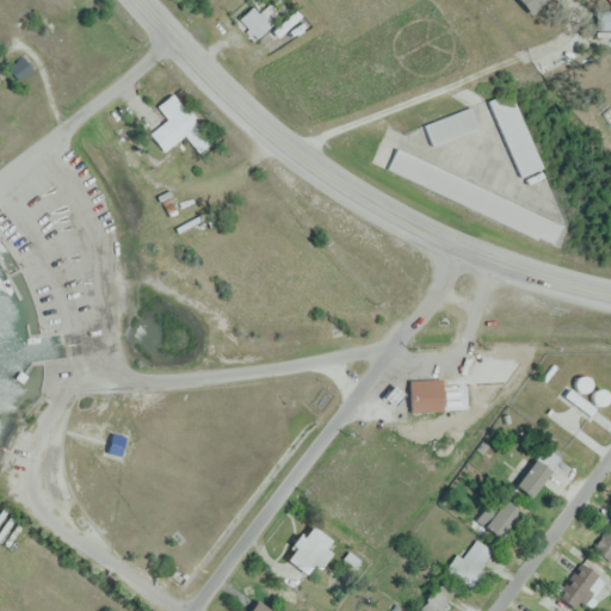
[(252,0),(255,4),(236,18),(254,43),(276,26),(279,31),(301,17),(288,0),(252,0)]
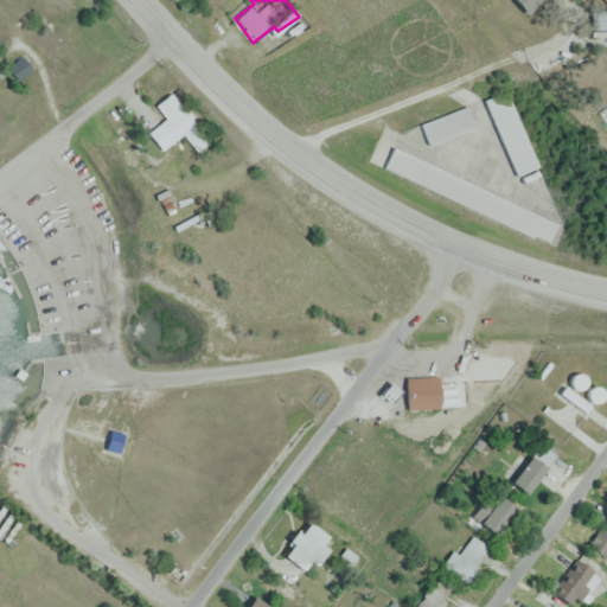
[(30,71),(24,58),(10,64),(16,77),(30,71)]
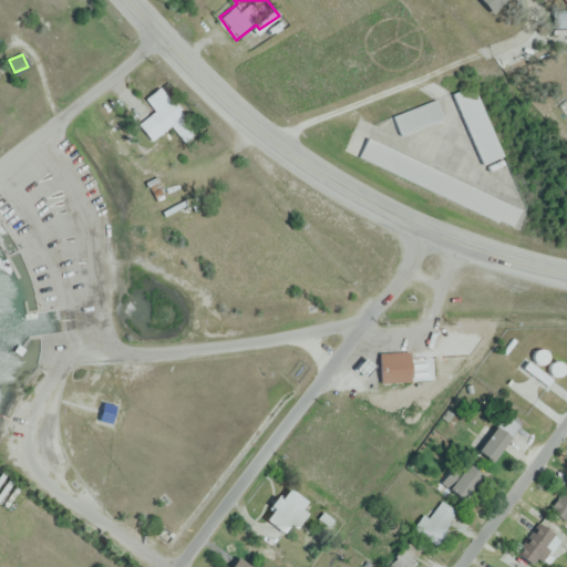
[(475,84),(453,93),(481,165),(502,156),(475,84)]
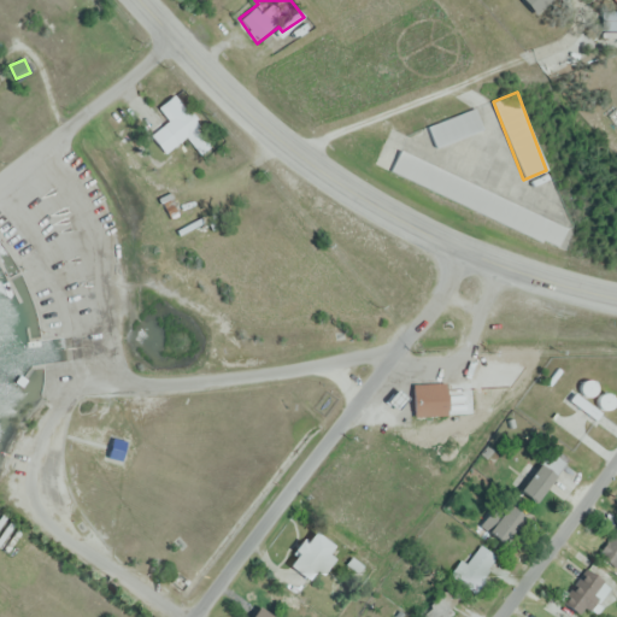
[(188,135),(200,152),(212,144),(177,94),(154,111),(177,142),(188,135)]
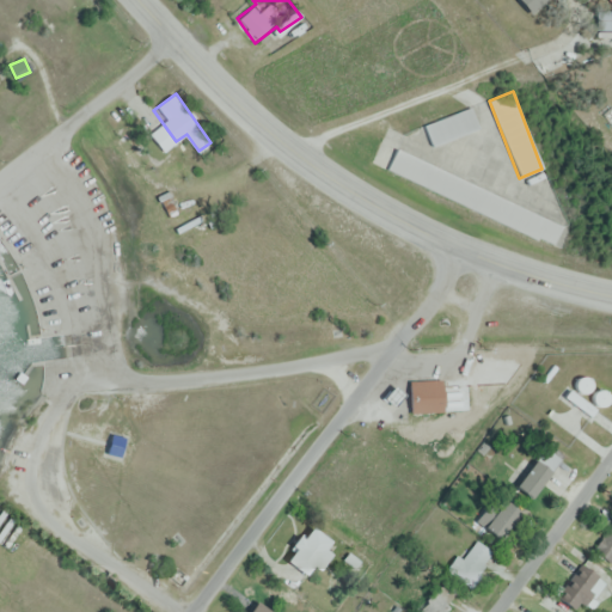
[(423,127),(433,147),(479,127),(470,106),(423,127)]
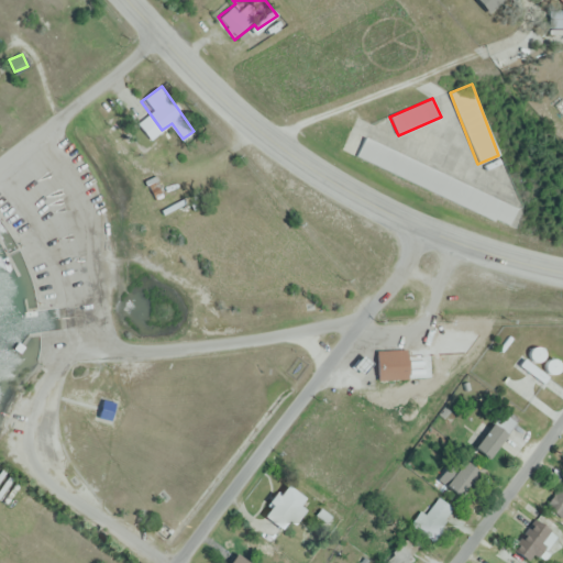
[(518,205),(363,139),(355,158),(510,224),(518,205)]
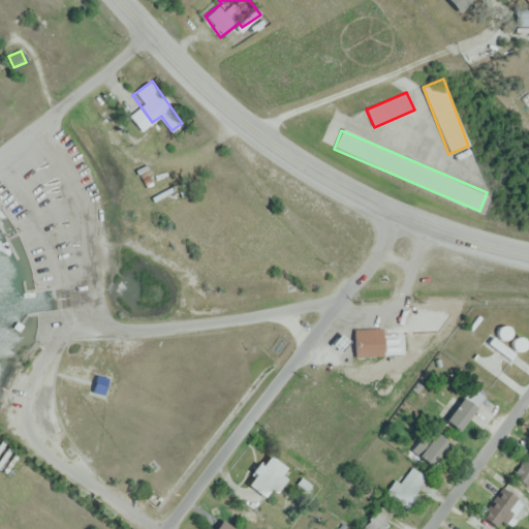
[(353,329),(353,358),(382,358),(382,329),(353,329)]
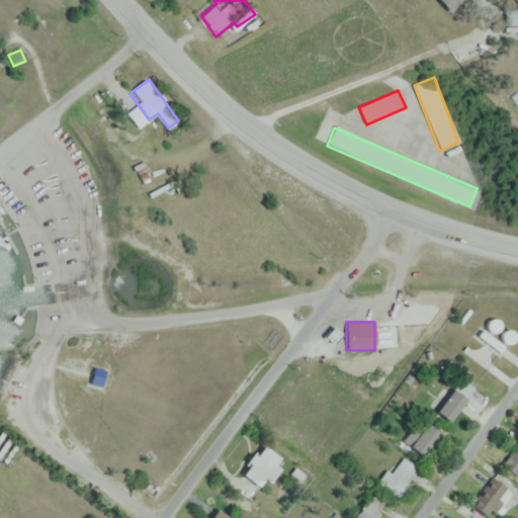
[(103,390),(107,369),(92,366),(88,385),(103,390)]
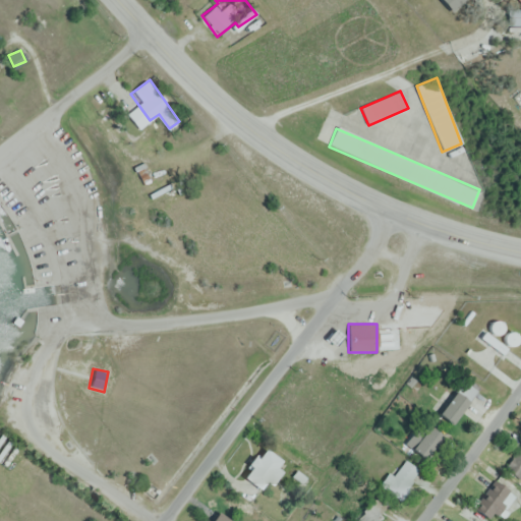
[(450,423),(477,392),(465,381),(437,412),(450,423)]
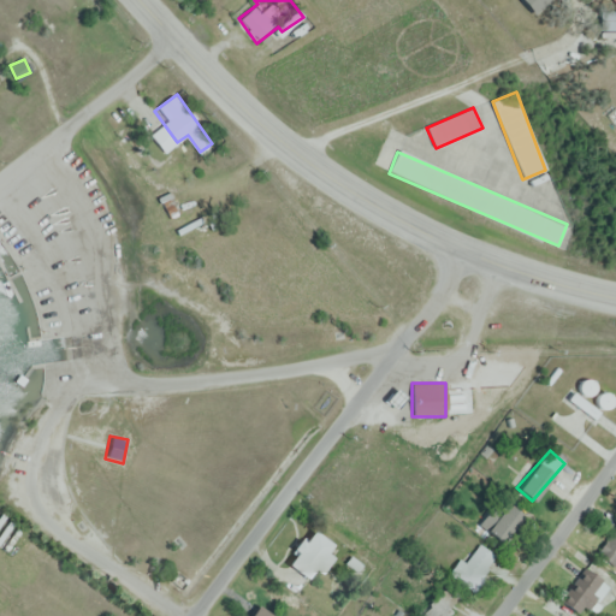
[(505,544),(523,515),(503,502),(484,531),(505,544)]
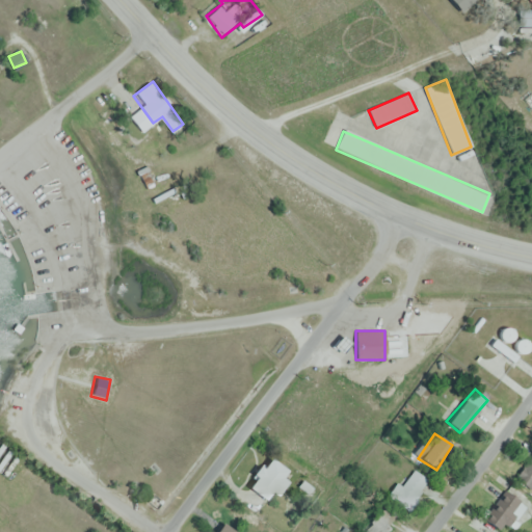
[(275,495),(292,474),(269,456),(246,485),(264,499),(270,490),(275,495)]
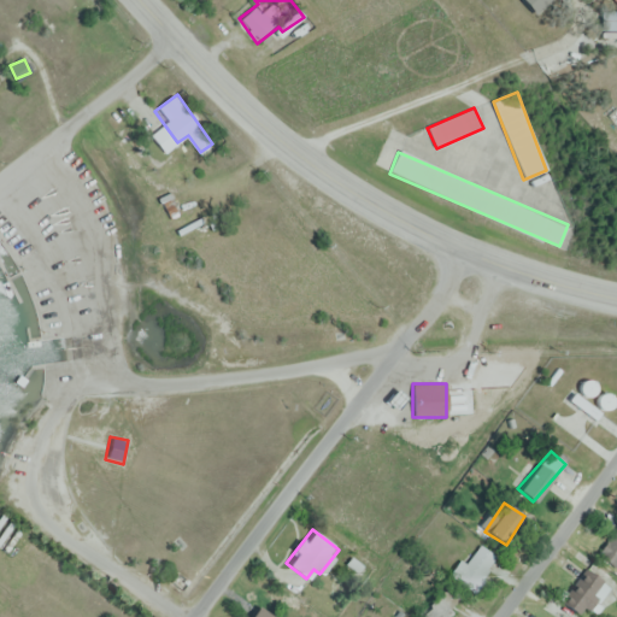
[(616,539),(611,535),(598,550),(616,566),(616,539)]
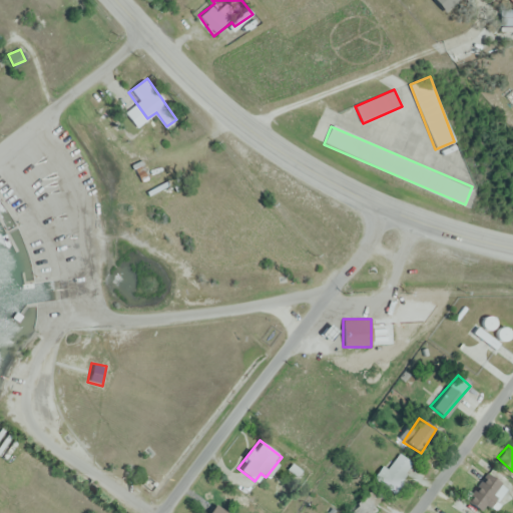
[(414,465),(398,451),(378,473),(394,488),(414,465)]
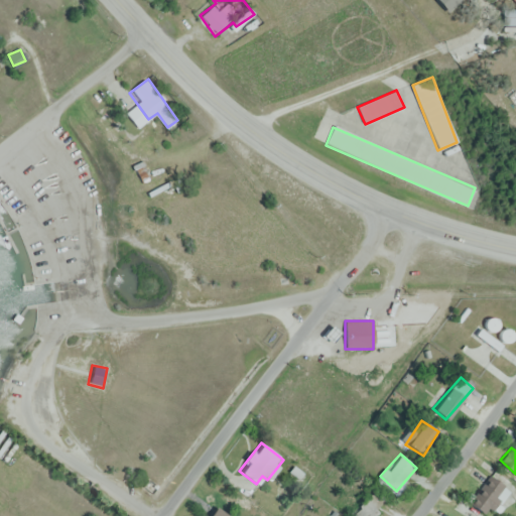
[(491,515),(510,491),(491,476),(471,500),(491,515)]
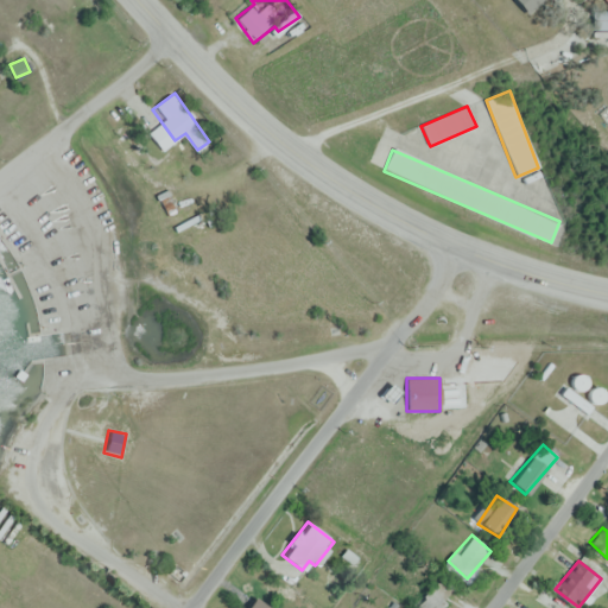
[(437,607),(454,588),(437,575),(417,601),(424,607),(437,607)]
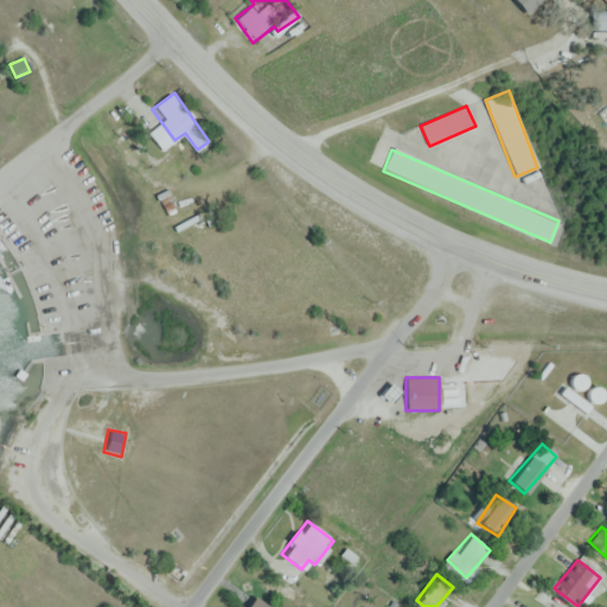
[(268,606),(253,595),(243,606),(268,606)]
